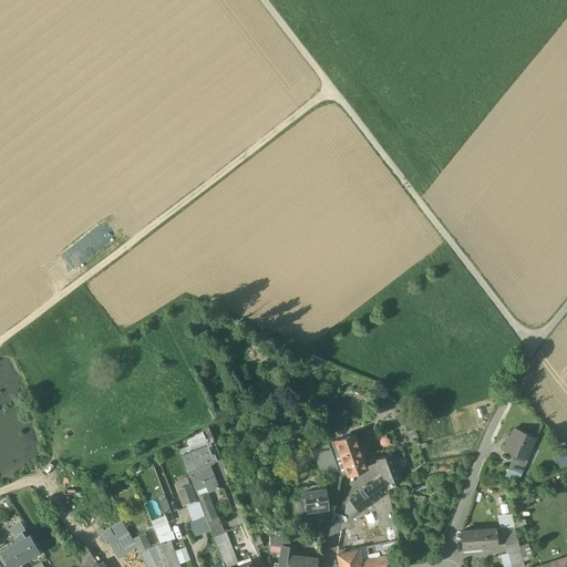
[(101,250),(135,229),(131,222),(96,243),(101,250)]
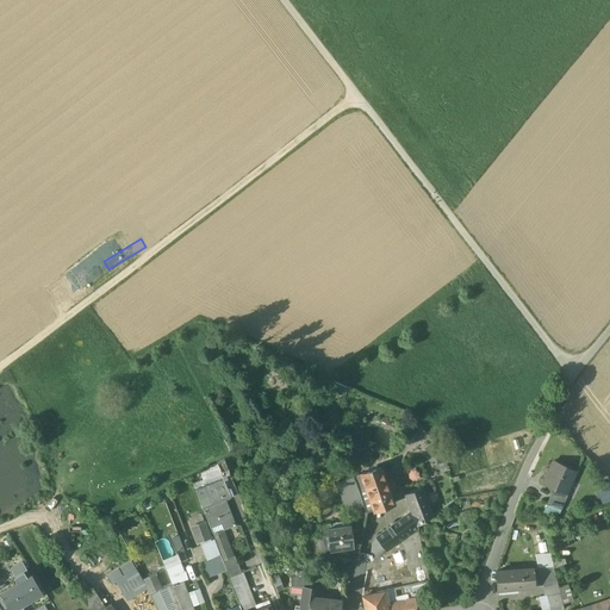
[(576,472),(553,461),(543,484),(554,489),(566,493),(576,472)]
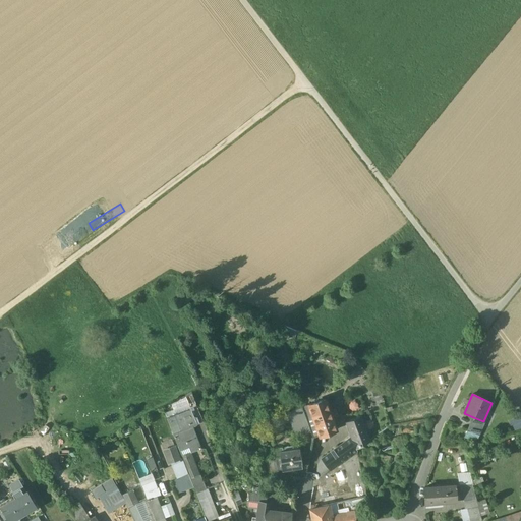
[(204,421),(194,398),(184,402),(187,409),(190,408),(196,423),(196,424),(204,421)]
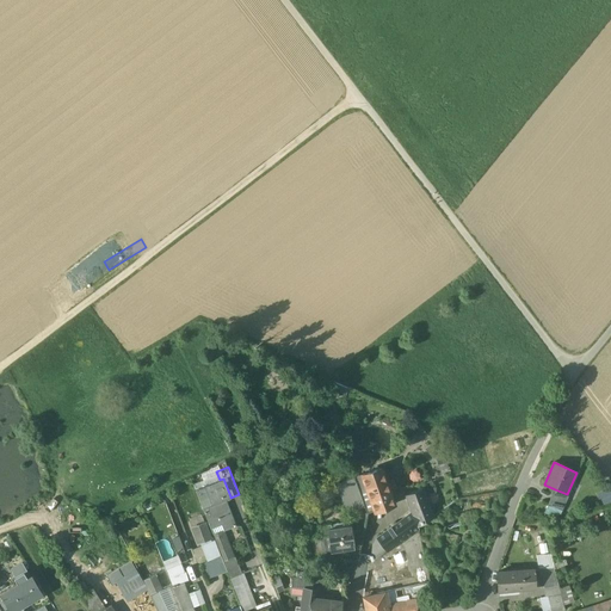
[(381,468),(362,476),(375,511),(394,504),(381,468)]
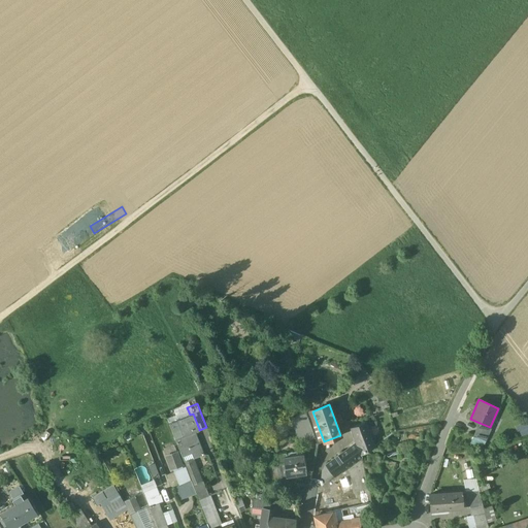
[(306,413),(290,419),(299,444),(316,438),(306,413)]
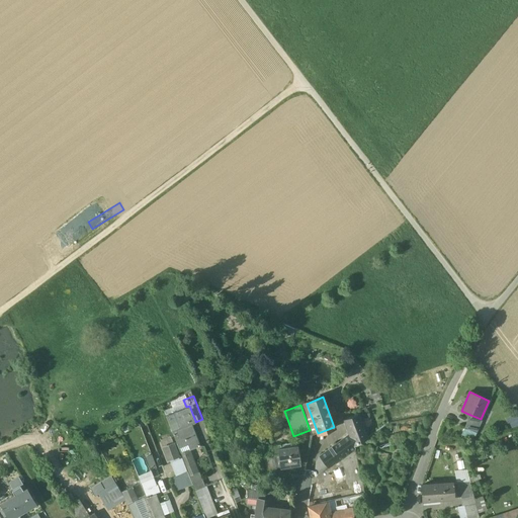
[(186,407),(166,415),(179,448),(188,444),(190,449),(198,446),(190,423),(195,421),(189,406),(186,407)]
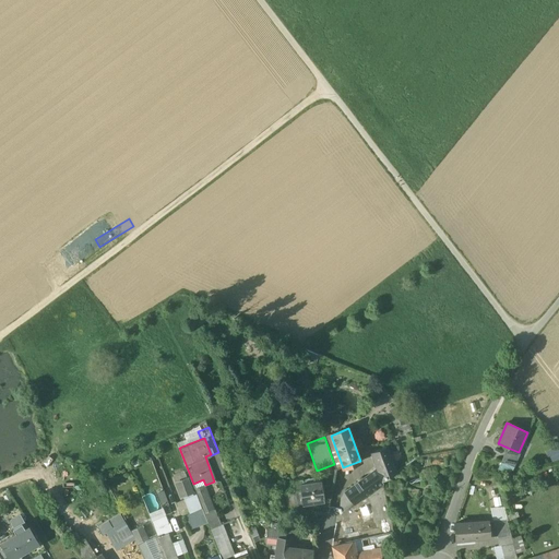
[(558,445),(547,450),(551,461),(558,458),(558,445)]
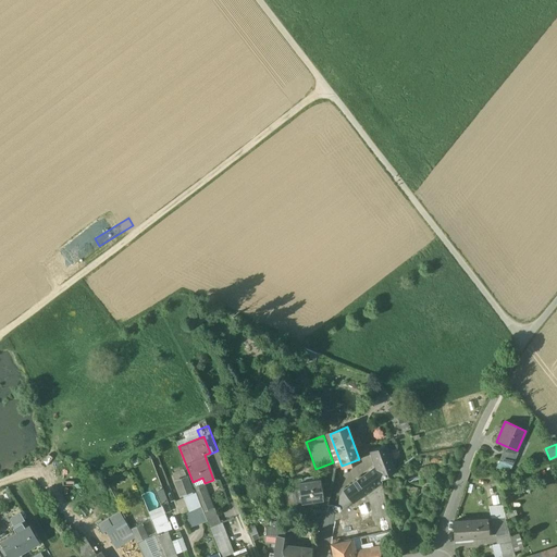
[(385,445),(370,450),(376,469),(381,480),(395,471),(385,445)]
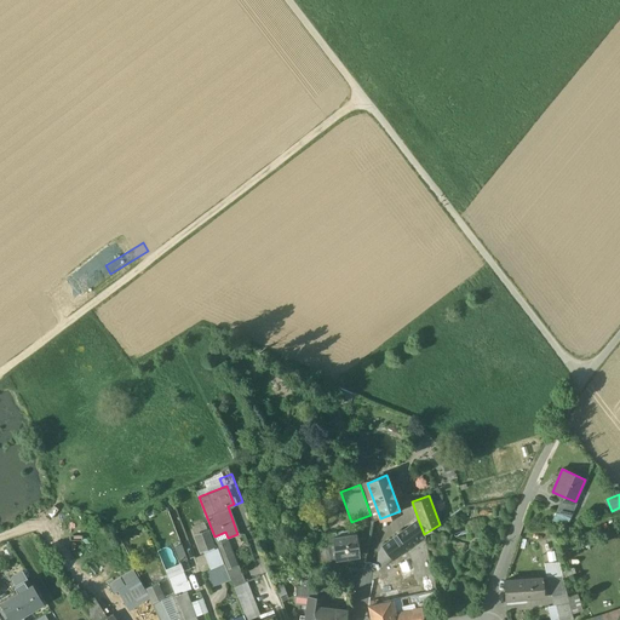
[(575,501),(563,497),(556,511),(570,518),(578,503),(575,501)]
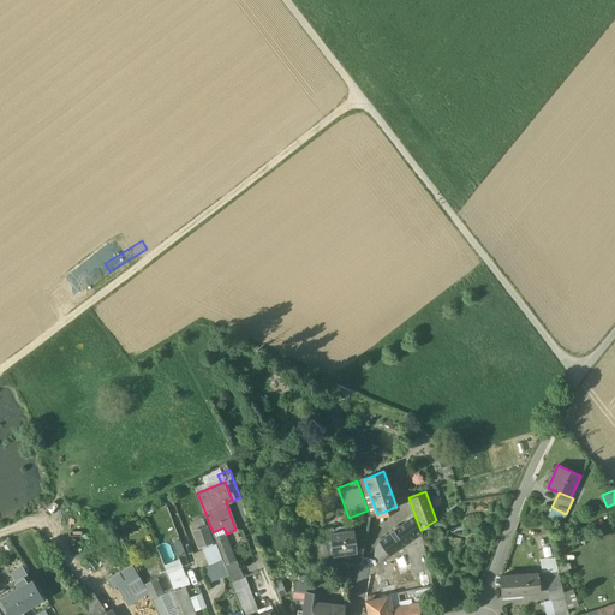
[(416,518),(406,523),(416,536),(421,532),(421,530),(416,518)]
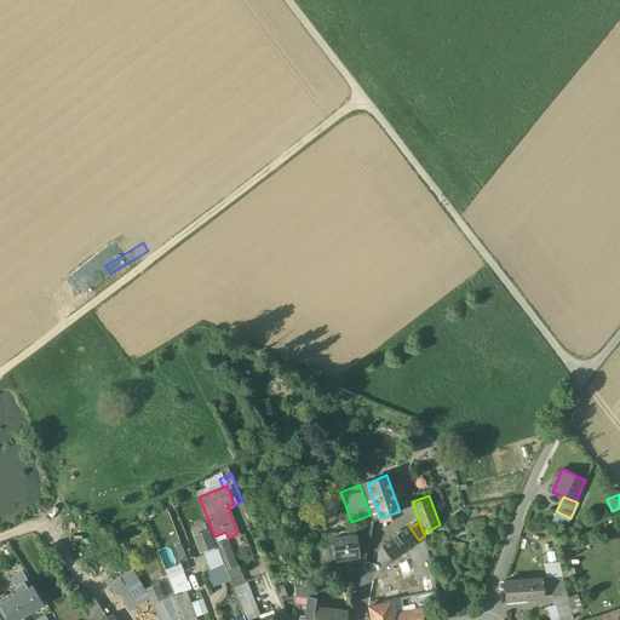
[(409,527),(383,546),(392,560),(406,550),(419,540),(409,527)]
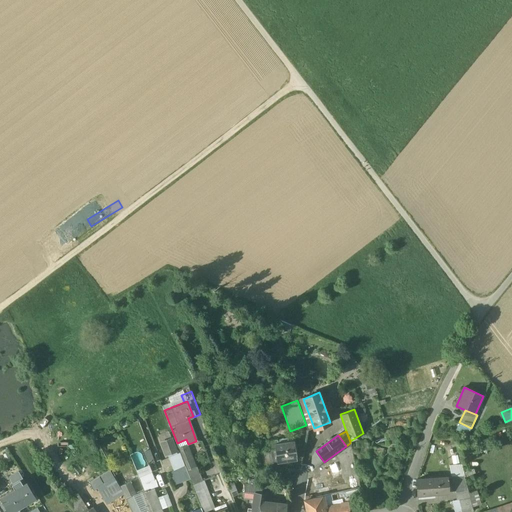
[(160,442),(165,456),(177,452),(173,438),(160,442)]
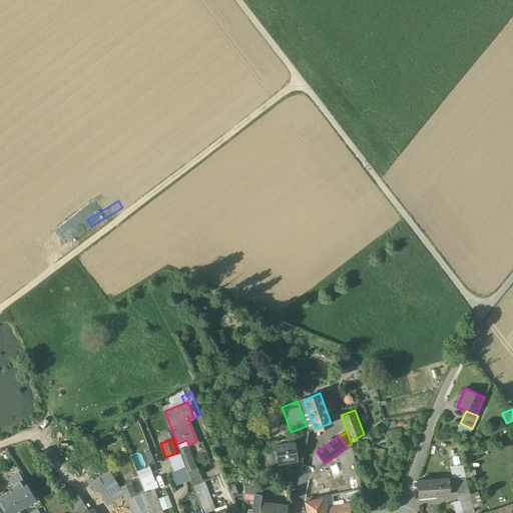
[(295,442),(275,445),(278,463),(298,460),(295,442)]
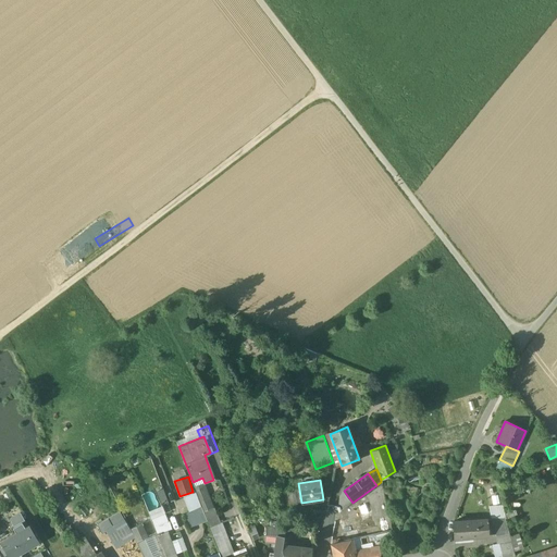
[(201,507),(203,512),(214,508),(205,483),(194,487),(201,507)]
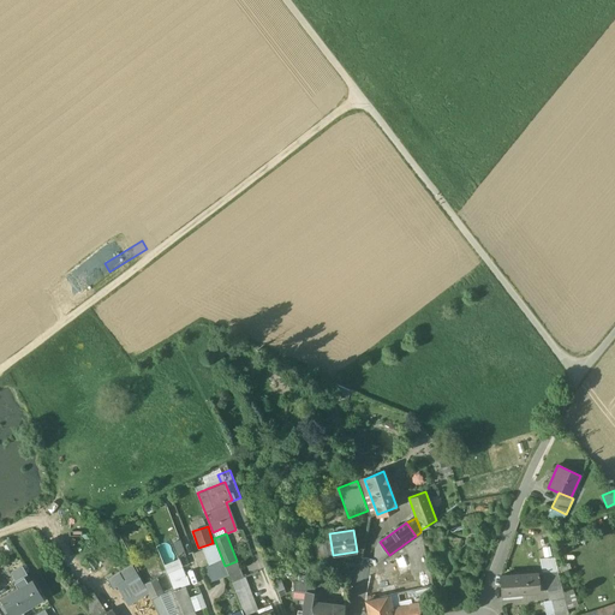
[(541,551),(550,549),(548,541),(539,542),(541,551)]
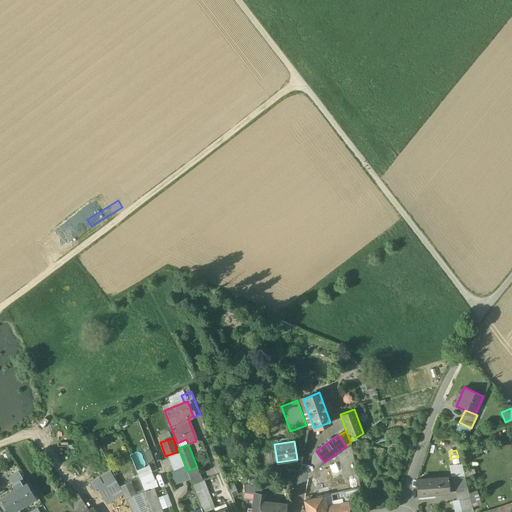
[(174,471),(185,466),(180,453),(168,457),(174,471)]
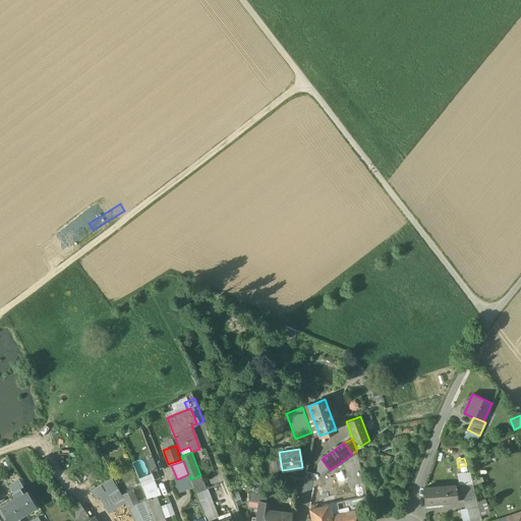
[(138,478),(141,485),(154,481),(152,474),(138,478)]
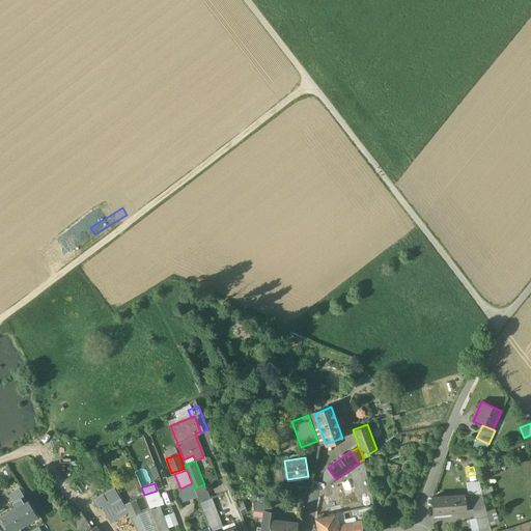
[(194,488),(192,483),(180,488),(175,490),(180,503),(197,497),(194,488)]
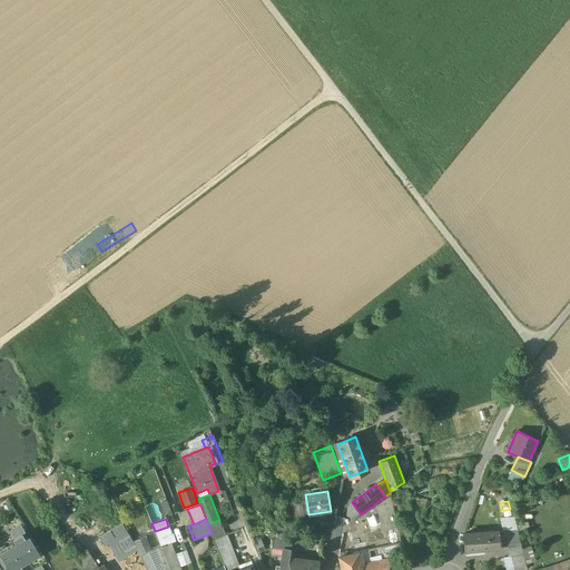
[(208,524),(215,540),(225,536),(219,520),(208,524)]
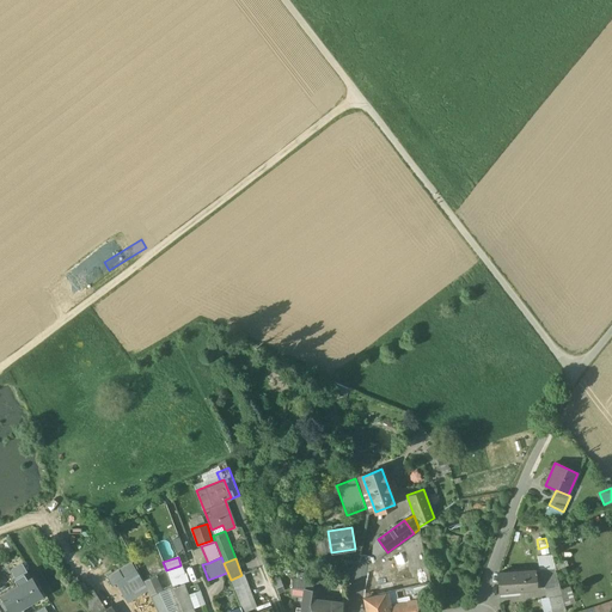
[(181,565),(166,570),(170,579),(184,573),(181,565)]
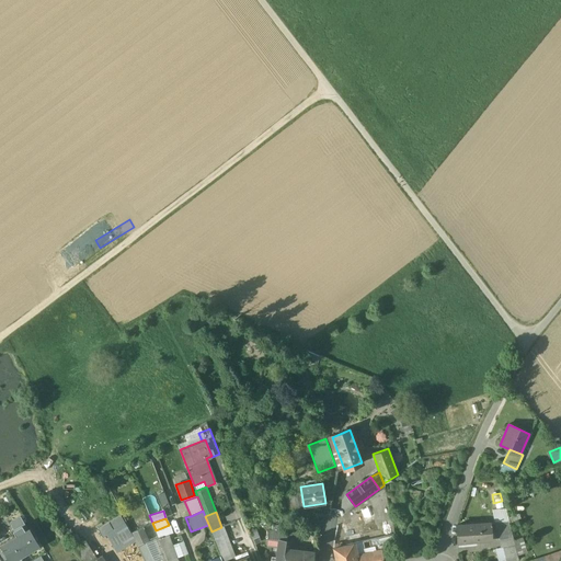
[(104,530),(115,525),(112,519),(101,526),(104,530)]
